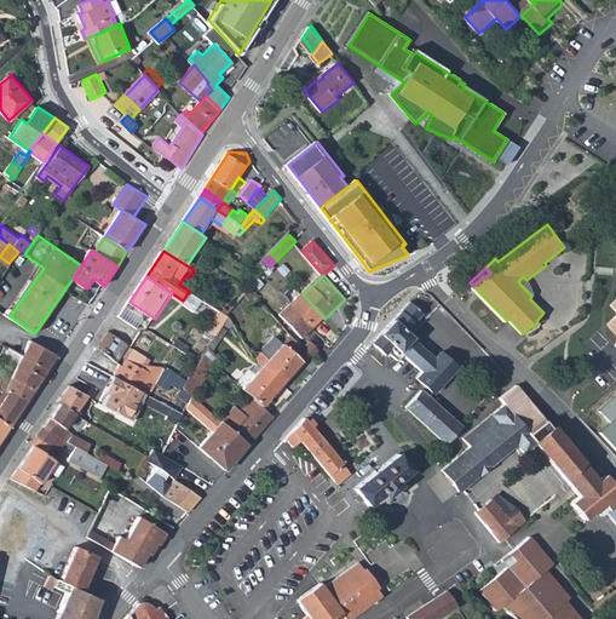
[(259,292),(254,286),(246,294),(251,299),(259,292)]
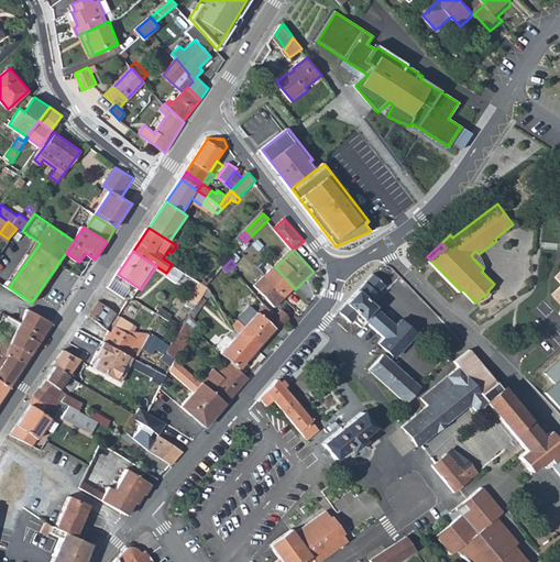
[(266,274),(286,296),(289,294),(295,289),(275,267),(266,274)]
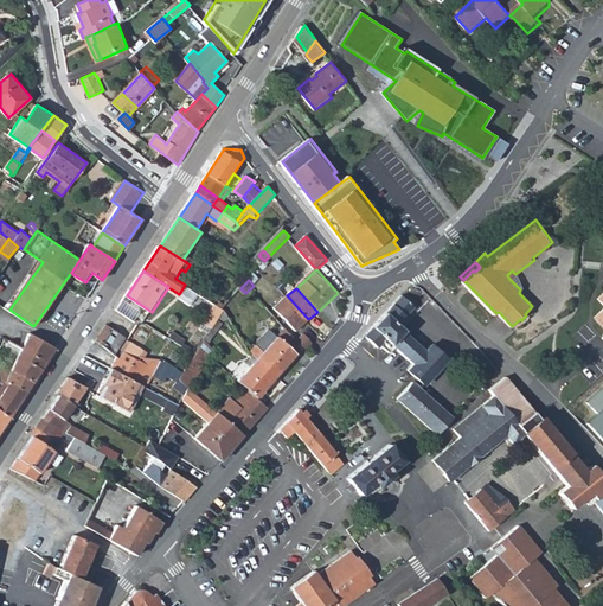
[(145,307),(127,295),(119,308),(136,320),(145,307)]
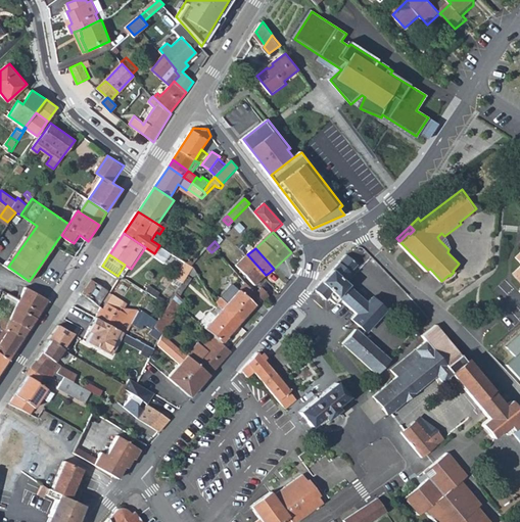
[(255,284),(266,275),(247,254),(237,264),(255,284)]
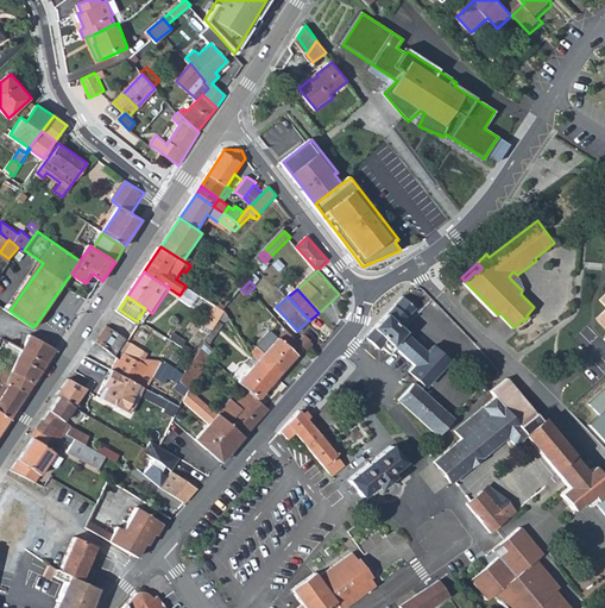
[(405,296),(367,337),(382,350),(384,346),(394,356),(399,349),(417,365),(410,373),(428,389),(453,363),(435,346),(430,352),(404,328),(421,311),(405,296)]
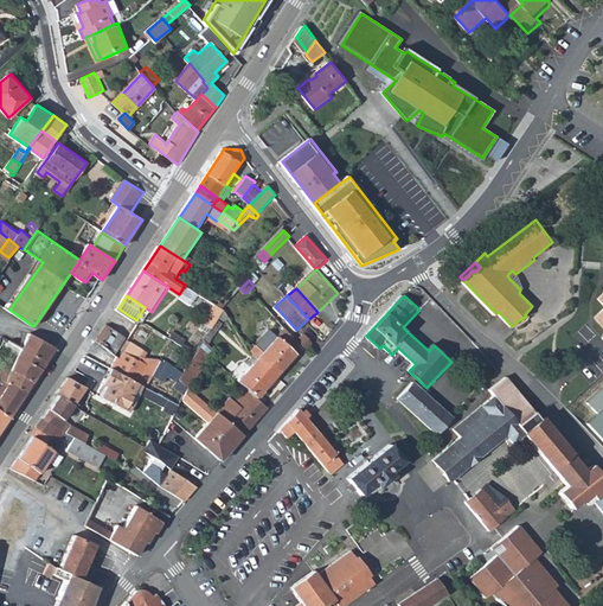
[(225,311),(223,308),(218,306),(217,305),(209,316),(217,321),(225,311)]
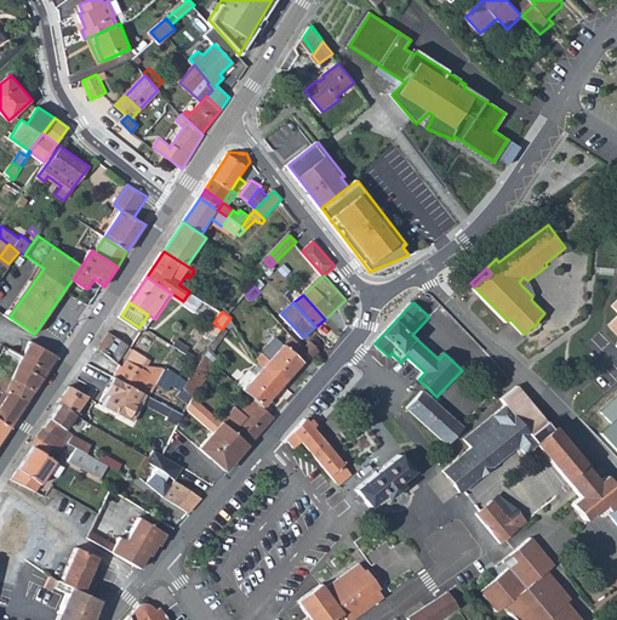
[(217,336),(222,329),(213,323),(210,330),(217,336)]
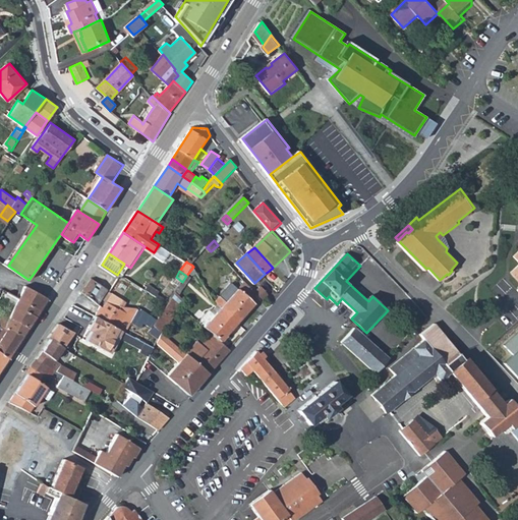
[(110,290),(93,279),(83,292),(101,303),(110,290)]
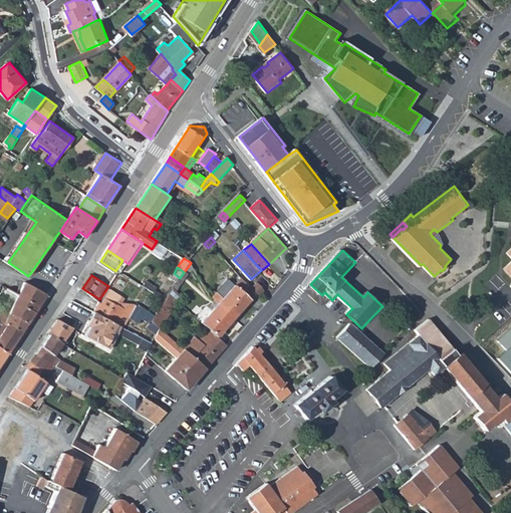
[(220,303),(235,317),(257,293),(252,288),(242,279),(237,284),(231,279),(214,298),(215,299),(220,303)]
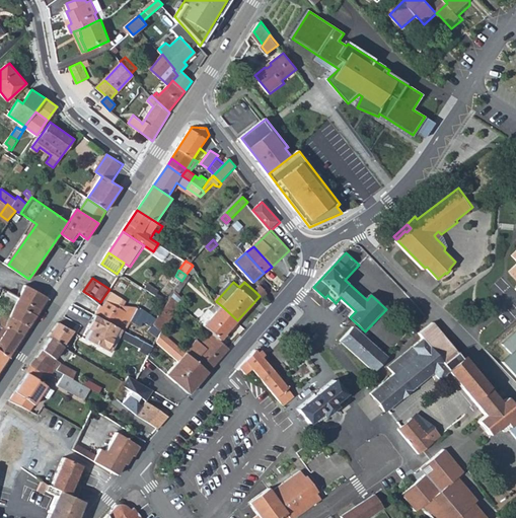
[(25,284),(18,297),(41,309),(48,297),(25,284)]
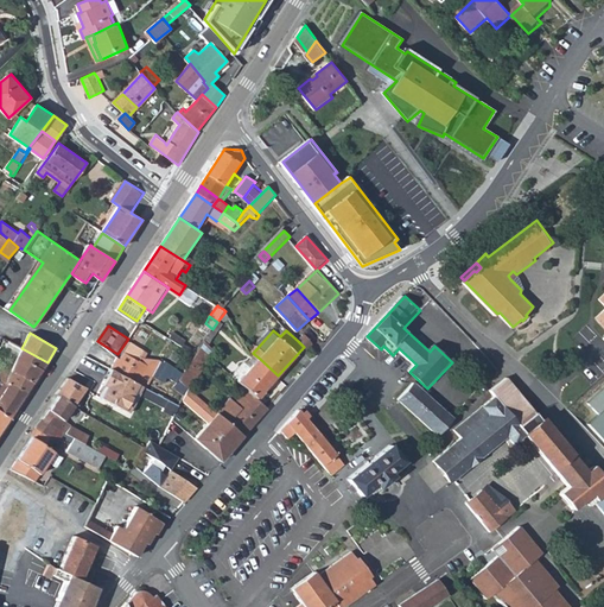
[(304,347),(306,349),(313,341),(304,334),(298,341),(304,347)]
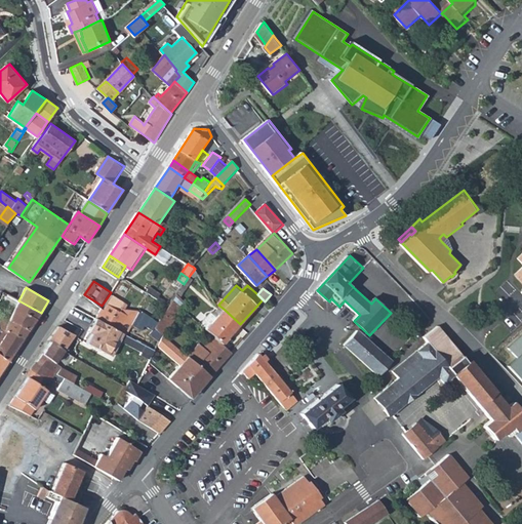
[(18,300),(8,294),(4,303),(15,308),(18,300)]
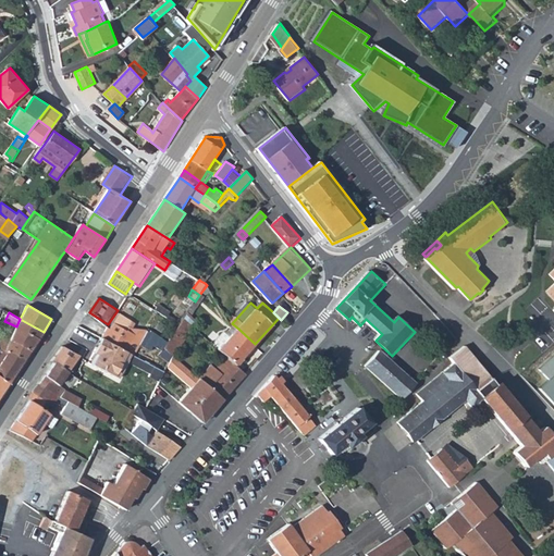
[(130,329),(134,329),(137,323),(122,313),(114,324),(127,331),(130,329)]
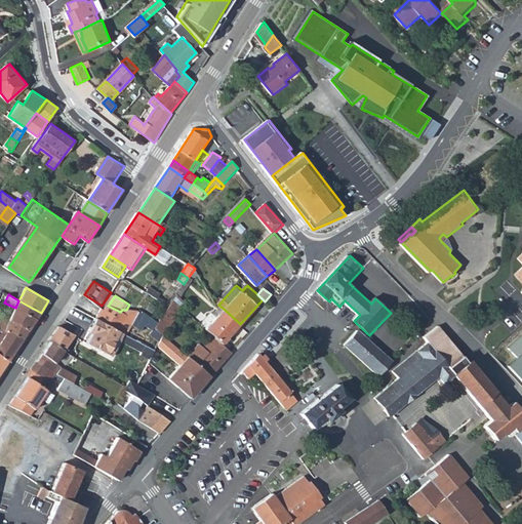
[(41,313),(18,300),(15,308),(9,320),(29,330),(41,313)]
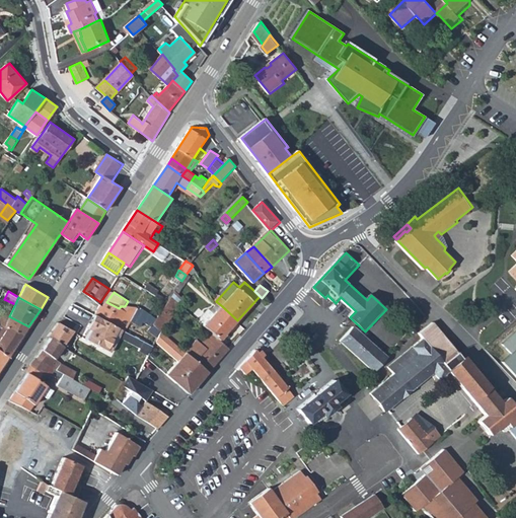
[(101,305),(96,315),(119,327),(127,313),(133,317),(139,307),(127,307),(125,306),(121,306),(119,308),(106,302),(103,306),(101,305)]
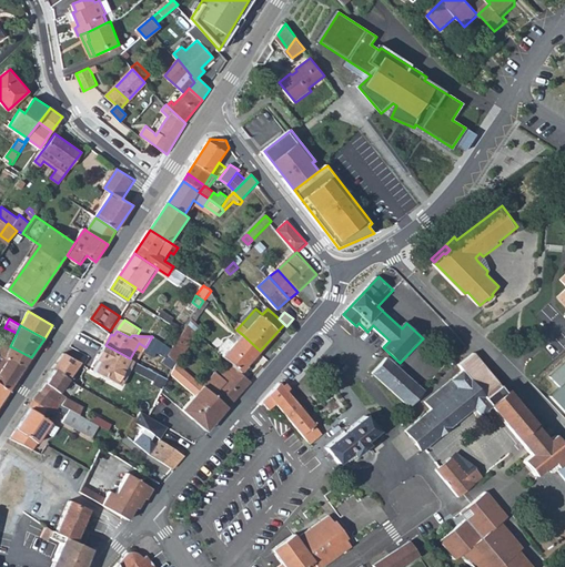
[(169,355),(179,363),(195,342),(184,334),(169,355)]
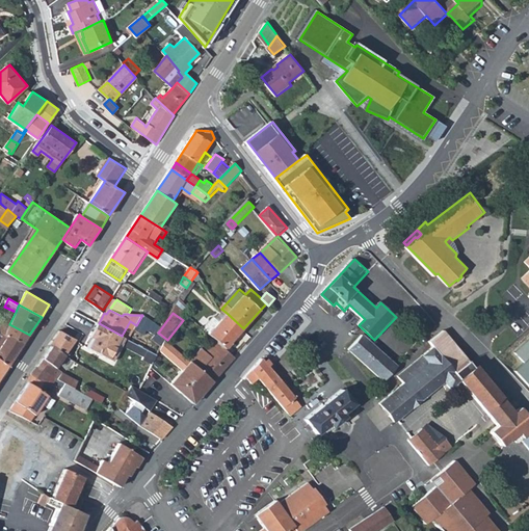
[(218,341),(227,348),(243,328),(228,314),(210,334),(218,341)]
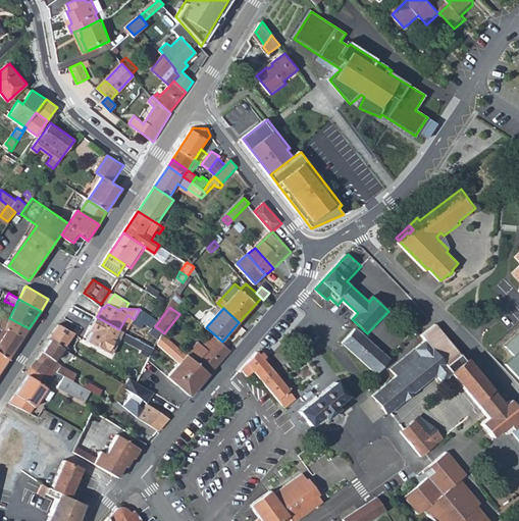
[(119,329),(125,332),(126,333),(134,319),(127,315),(119,329)]
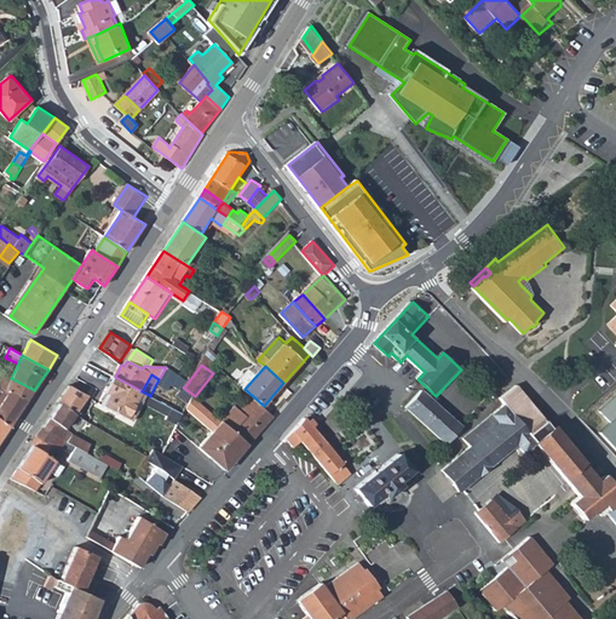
[(0,419),(10,427),(29,399),(7,387),(11,379),(4,376),(0,383),(0,389),(7,394),(0,403),(0,419)]
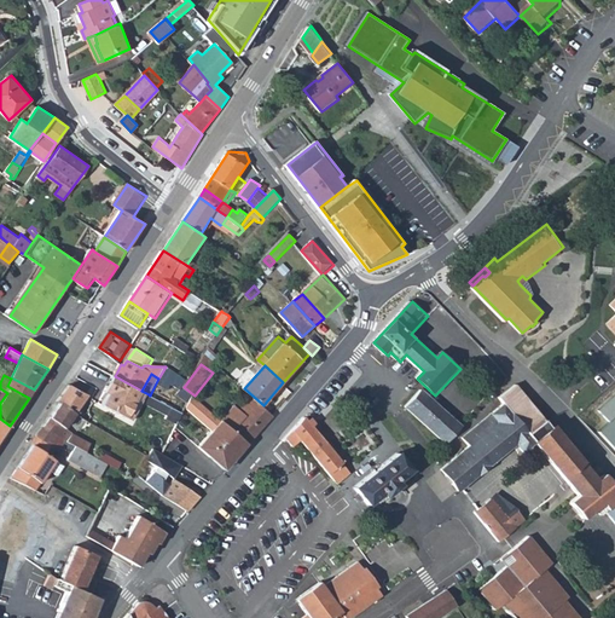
[(141,391),(115,376),(105,394),(110,398),(104,409),(135,425),(146,404),(144,403),(149,394),(141,391)]
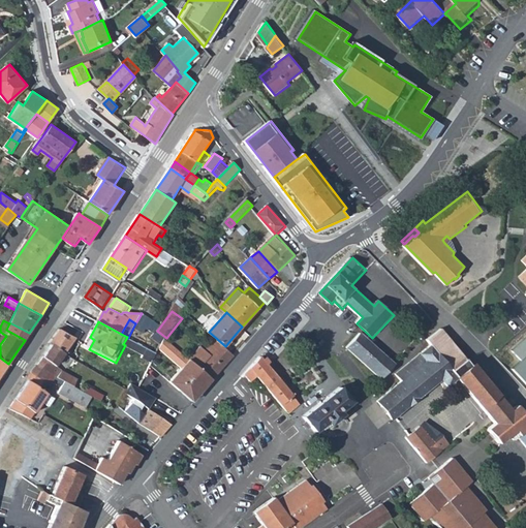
[(25,340),(29,333),(9,322),(9,323),(6,330),(25,340)]
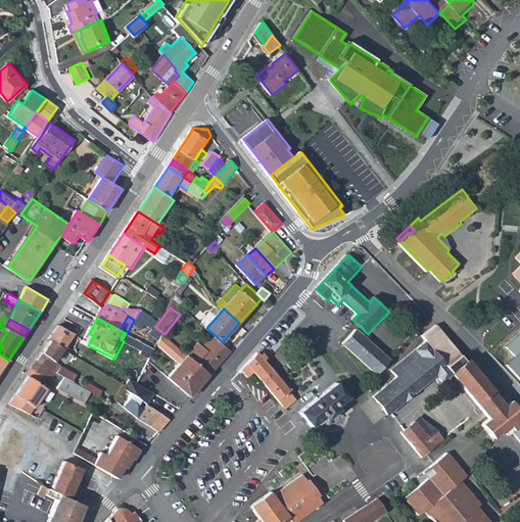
[(76,334),(60,323),(49,338),(52,340),(65,348),(76,334)]
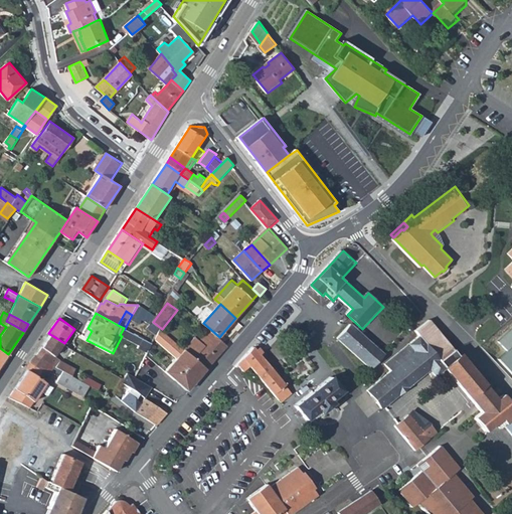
[(367,389),(382,406),(430,367),(454,347),(430,318),(416,329),(420,334),(386,362),(392,369),(367,389)]
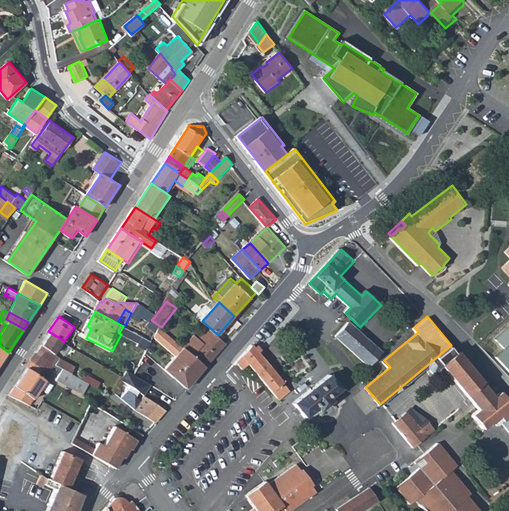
[(338,337),(370,367),(383,354),(350,323),(338,337)]
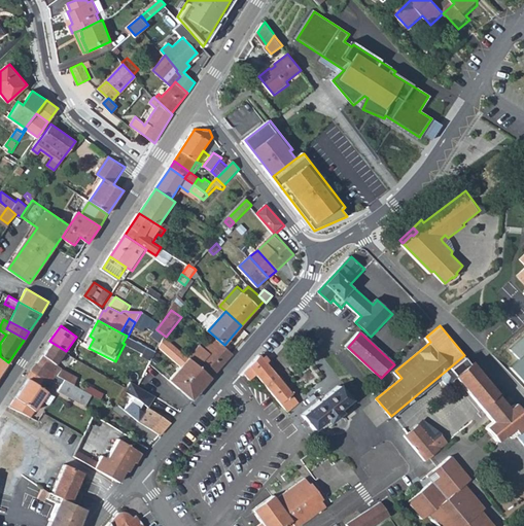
[(523,336),(513,346),(522,355),(512,364),(523,378),(523,336)]
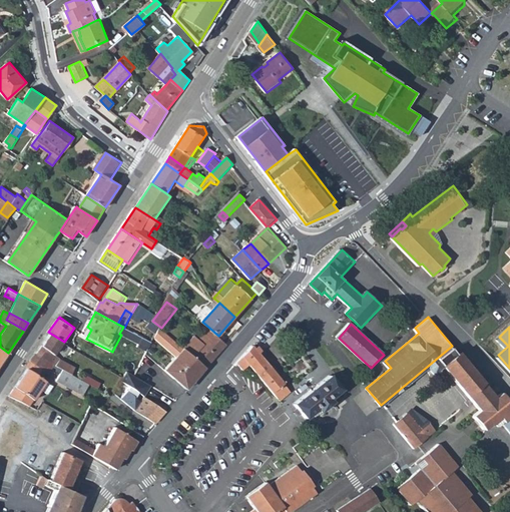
[(177,357),(184,349),(160,328),(156,338),(166,347),(173,353),(177,357)]
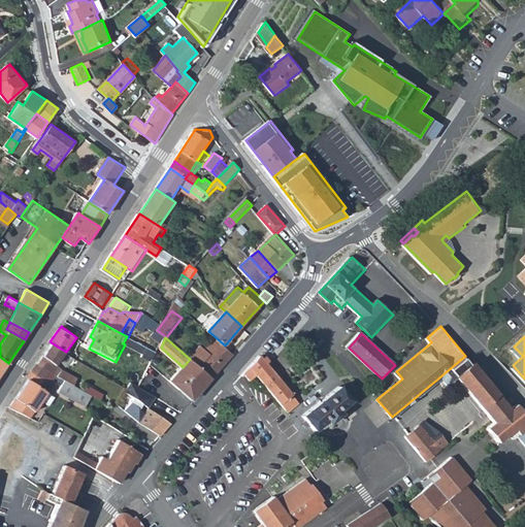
[(190,359),(212,379),(234,354),(225,346),(217,338),(206,350),(202,346),(190,359)]
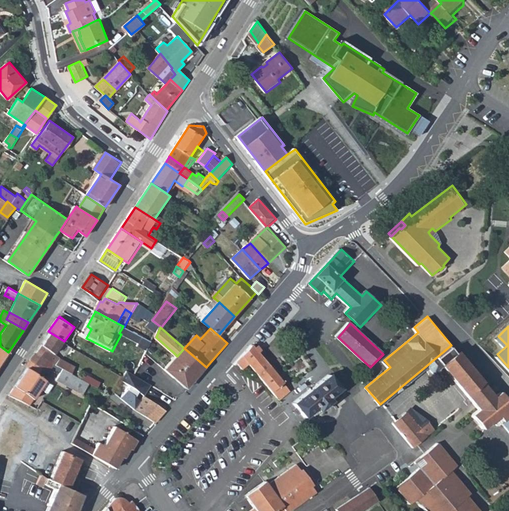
[(55,354),(64,341),(51,333),(37,354),(36,353),(32,359),(44,367),(50,370),(54,364),(57,366),(62,358),(55,354)]
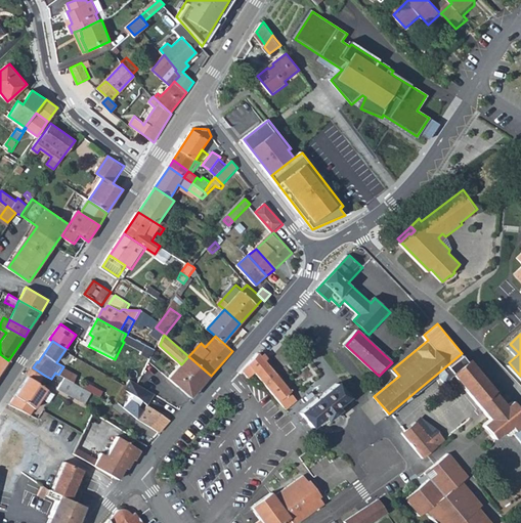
[(141,354),(152,358),(156,351),(145,346),(141,354)]
